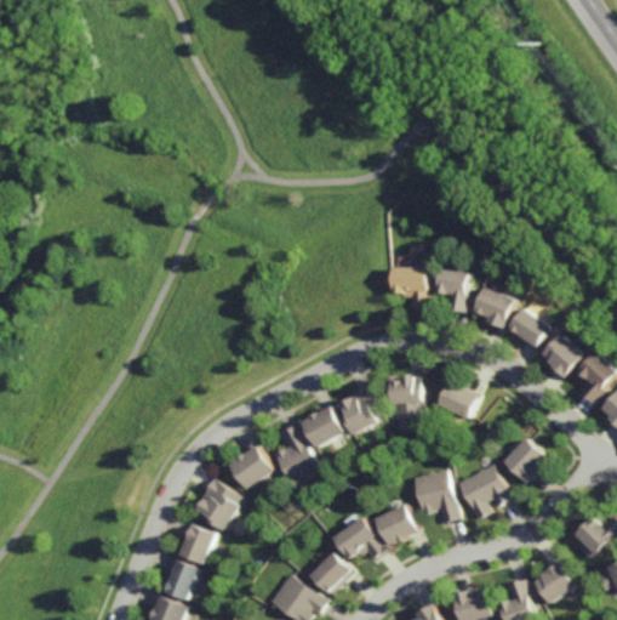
[(415,265),(430,265),(432,303),(413,305),(413,295),(405,295),(405,291),(394,291),(394,265),(410,265),(410,262),(415,262),(415,265)]
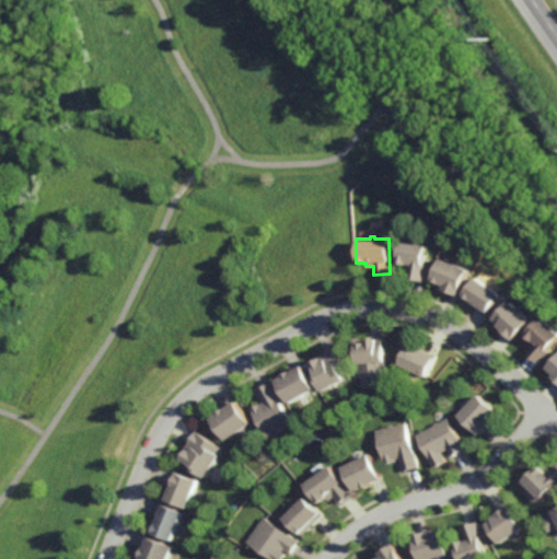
[(422,280),(407,277),(408,267),(405,266),(405,263),(396,260),(401,237),(427,243),(422,264),(426,264),(422,280)]
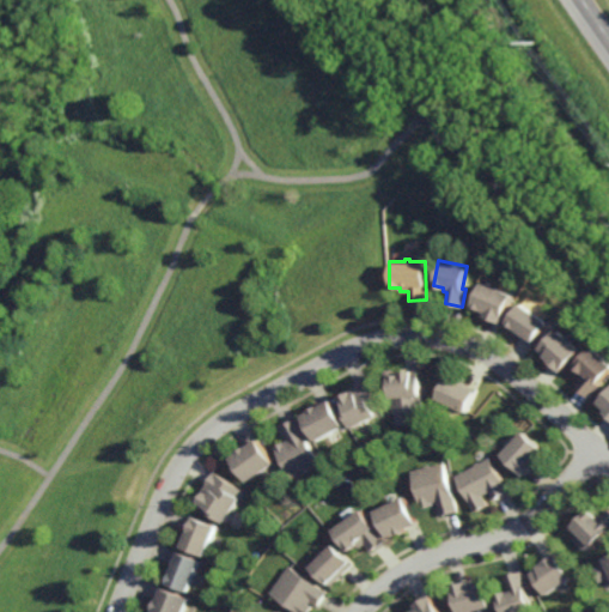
[(499,322),(479,313),(480,309),(470,304),(480,280),(511,294),(499,322)]
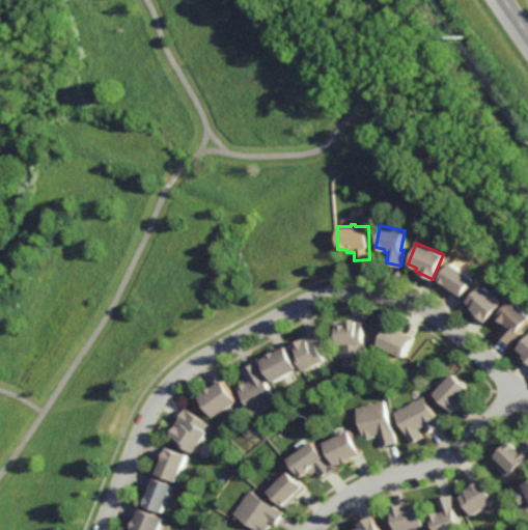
[(460,298),(436,281),(450,261),(473,278),(460,298)]
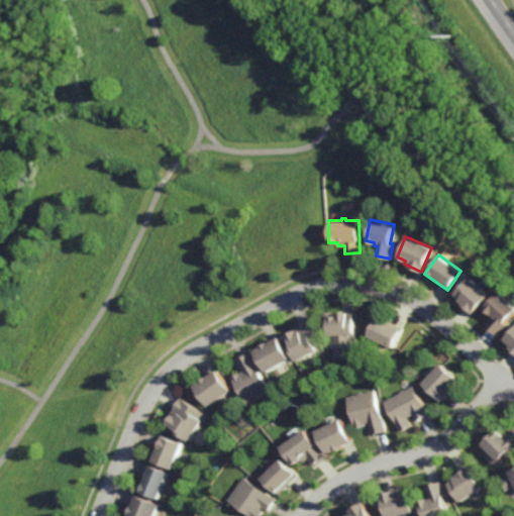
[(472,312),(457,299),(458,297),(454,293),(470,277),(489,294),(472,312)]
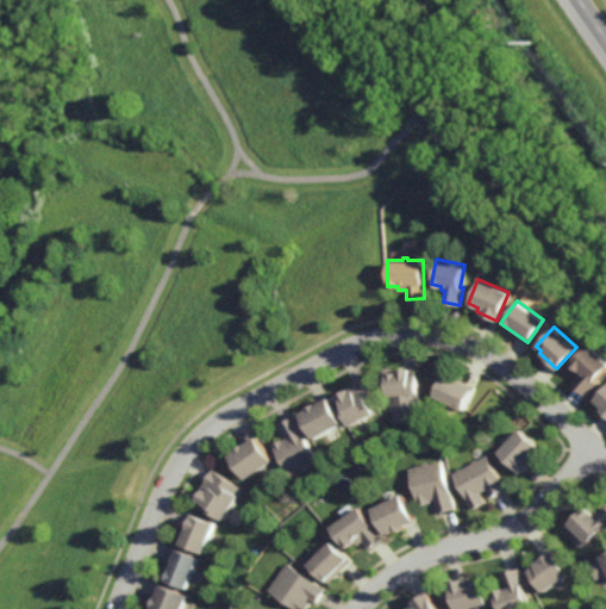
[(585,396),(572,383),(579,376),(576,372),(579,370),(570,362),(588,343),(605,360),(605,367),(594,380),(597,383),(585,396)]
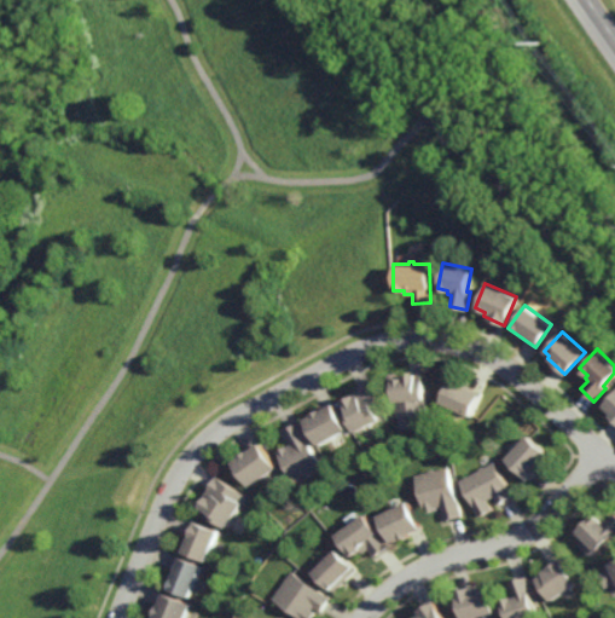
[(396,374),(421,373),(424,414),(413,415),(415,428),(396,429),(395,416),(393,416),(390,385),(386,386),(386,375),(387,373),(394,371),(396,374)]
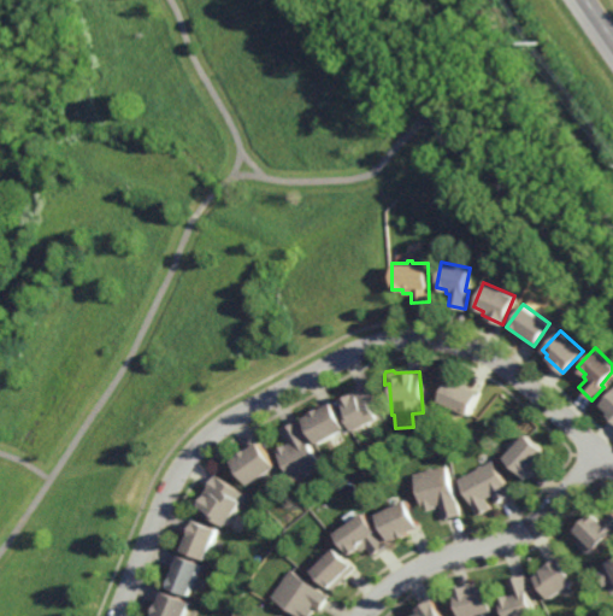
[(467,416),(436,402),(448,376),(479,389),(467,416)]
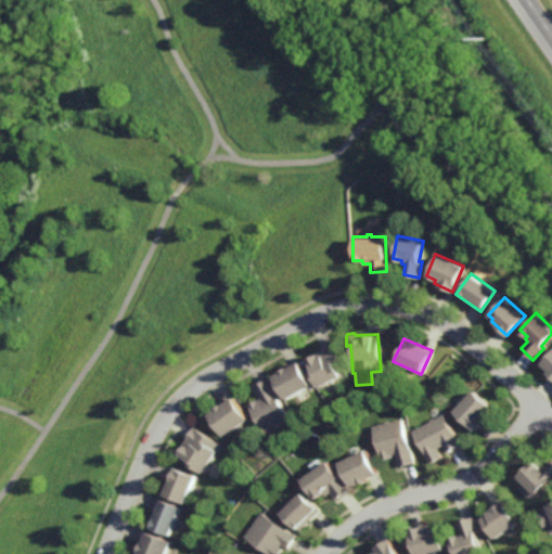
[(339,376),(337,376),(315,387),(306,370),(309,369),(304,358),(312,353),(311,351),(330,342),(345,371),(345,373),(339,376)]
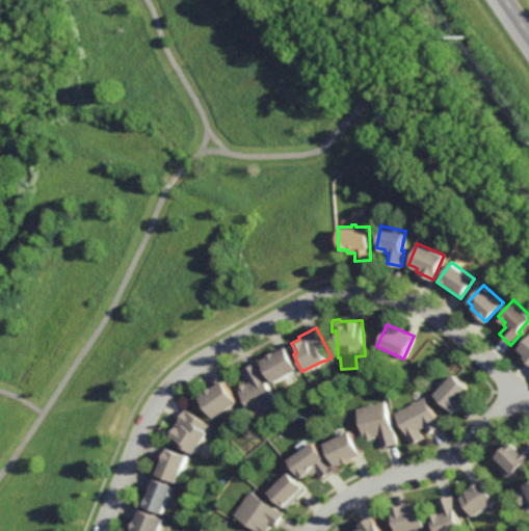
[(528,362),(521,354),(522,352),(518,348),(528,336),(528,362)]
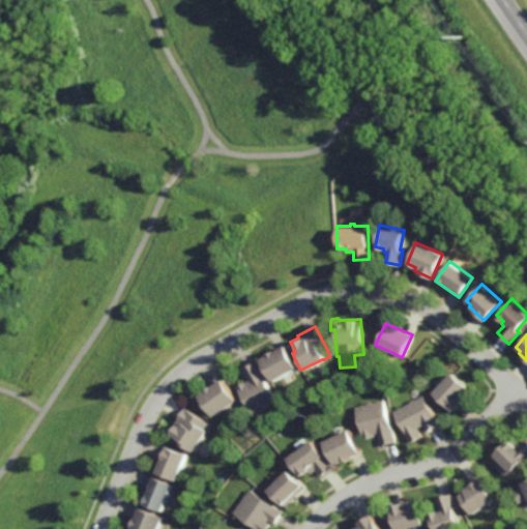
[(294,368),(271,380),(259,359),(266,355),(265,354),(272,350),(273,351),(282,346),(294,368)]
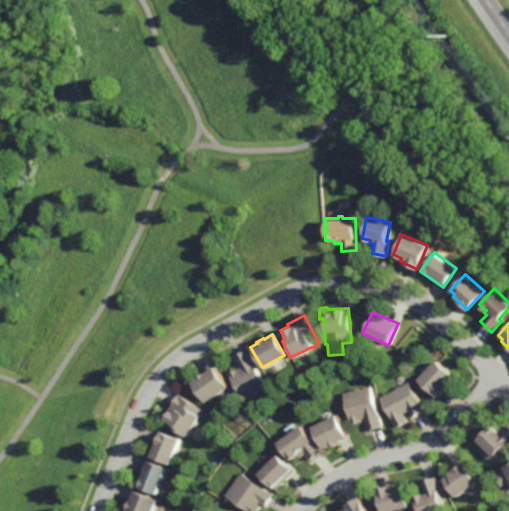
[(252,395),(251,394),(241,399),(227,373),(238,367),(232,356),(245,348),(266,386),(255,392),(255,393),(252,395)]
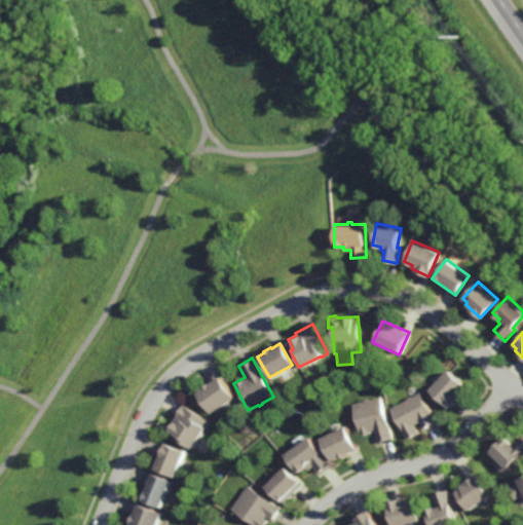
[(446,407),(427,389),(447,369),(463,384),(458,390),(460,392),(446,407)]
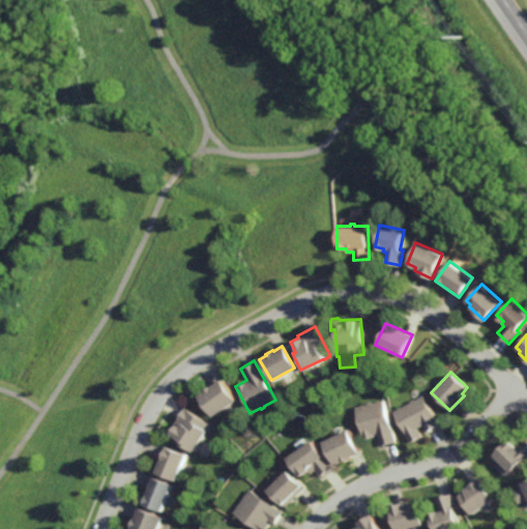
[(234,400),(211,417),(196,397),(202,391),(202,390),(209,385),(210,386),(220,379),(234,400)]
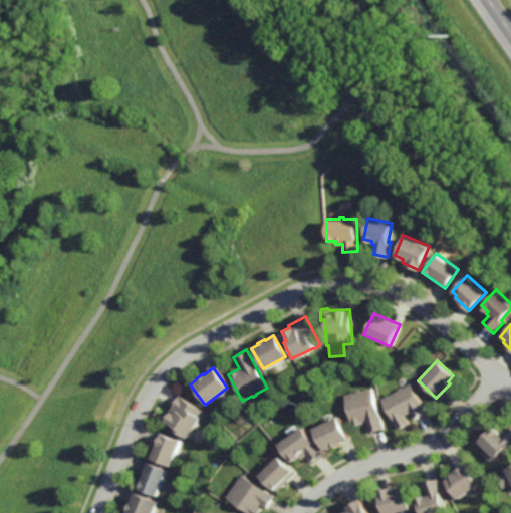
[(411,419),(407,412),(402,415),(406,423),(395,429),(379,399),(408,383),(424,412),(411,419)]
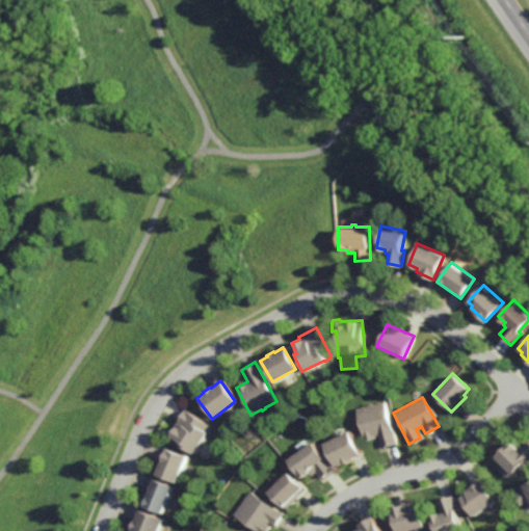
[(394,444),(378,448),(375,434),(372,435),(372,437),(362,440),(353,408),(382,400),(394,444)]
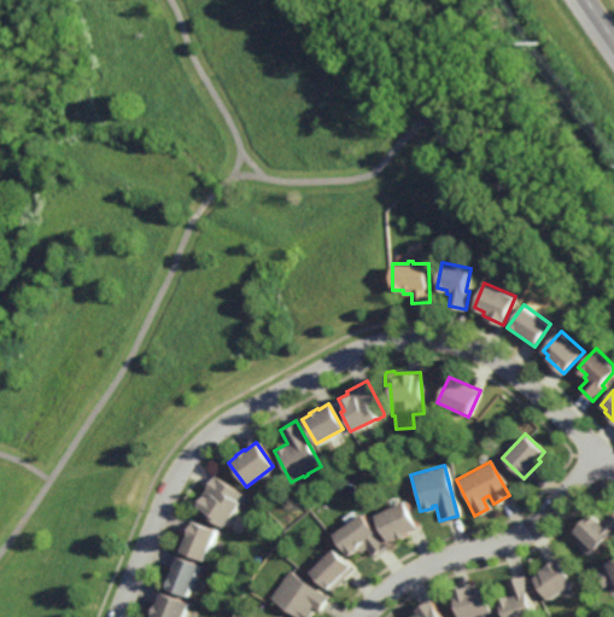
[(245,495),(240,504),(239,502),(223,528),(205,517),(208,514),(197,507),(204,496),(200,495),(212,476),(245,495)]
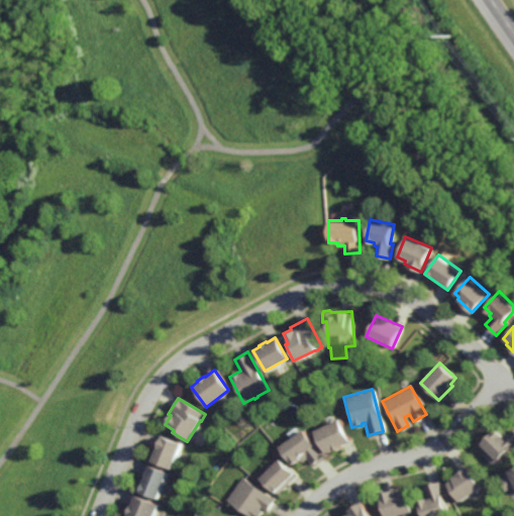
[(323,453),(312,430),(337,419),(347,441),(323,453)]
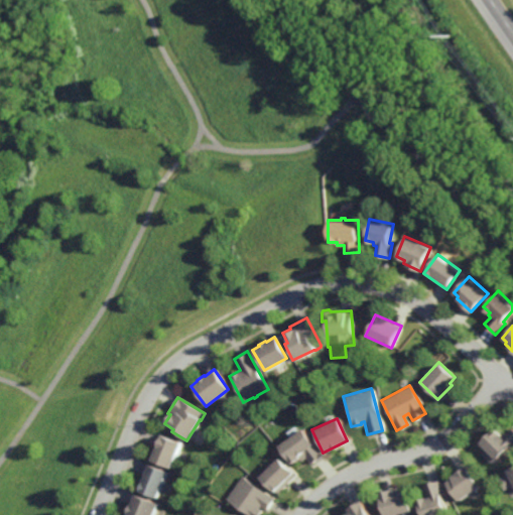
[(504,433),(510,427),(512,430),(512,446),(510,449),(507,446),(494,460),(478,443),(496,425),(504,433)]
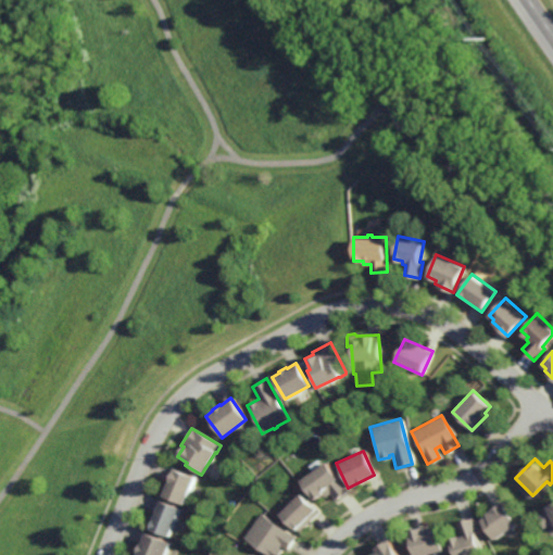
[(332,500),(328,493),(322,496),(321,494),(311,500),(298,480),(326,461),(347,490),(332,500)]
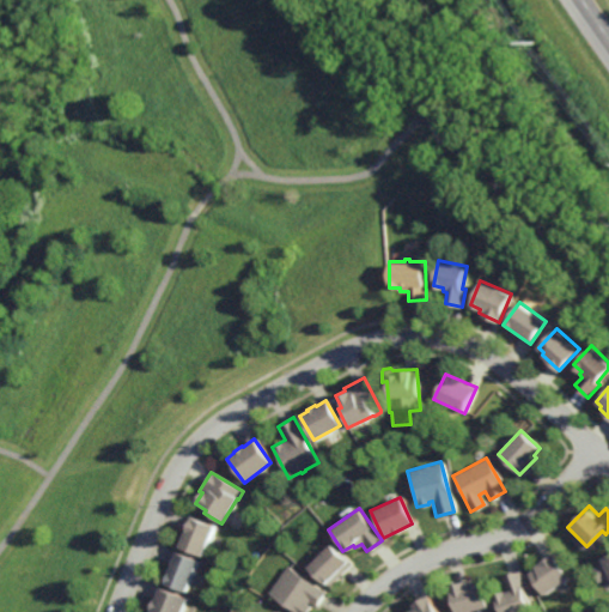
[(201,557),(175,547),(187,515),(213,526),(201,557)]
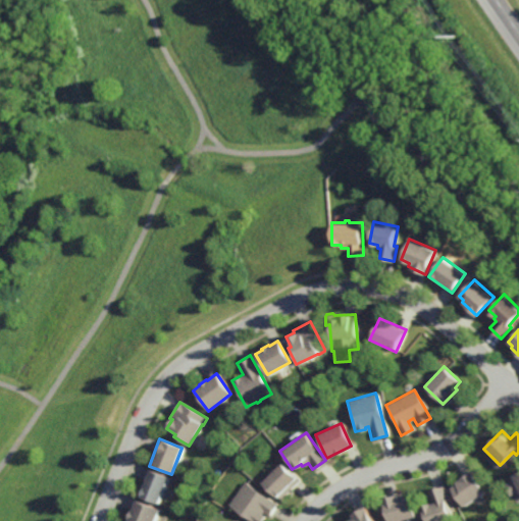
[(277,500),(261,483),(275,469),(274,468),(279,463),(296,480),(277,500)]
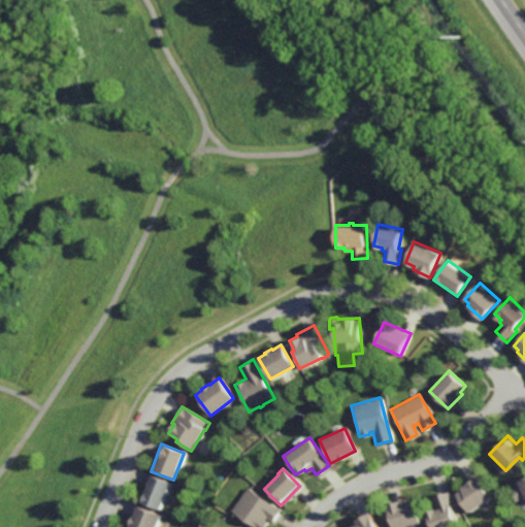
[(160,511),(141,503),(141,501),(139,500),(149,474),(170,483),(160,511)]
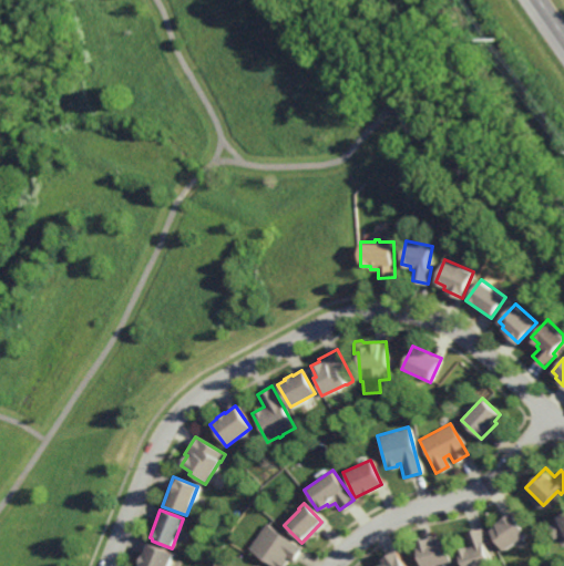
[(501,551),(488,530),(493,526),(492,524),(511,512),(525,535),(501,551)]
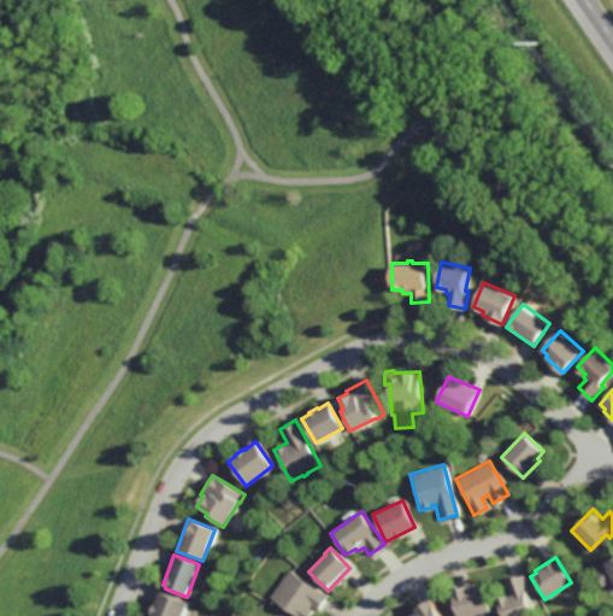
[(612,588),(603,593),(601,585),(599,586),(593,573),(605,567),(603,563),(612,558),(612,588)]
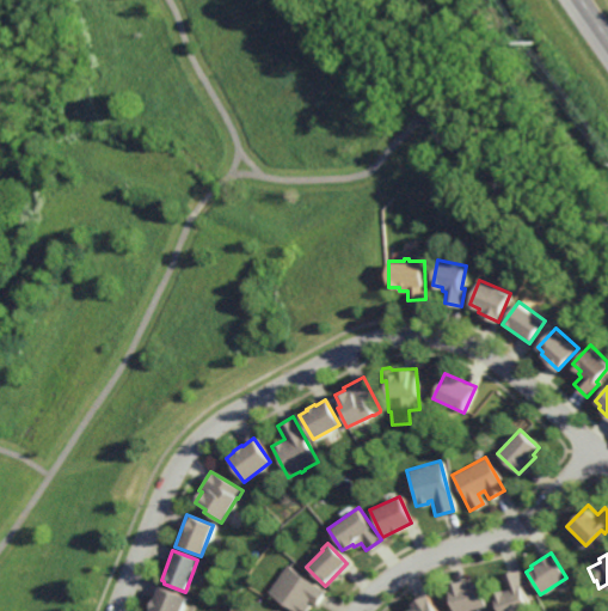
[(313,605),(307,600),(305,604),(308,606),(304,610),(293,610),(266,592),(284,566),(321,592),(313,605)]
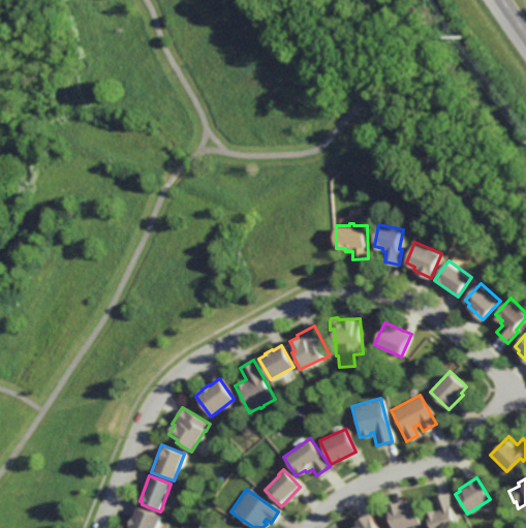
[(449,527),(429,527),(424,514),(435,509),(431,497),(446,492),(452,507),(447,508),(455,526),(449,527)]
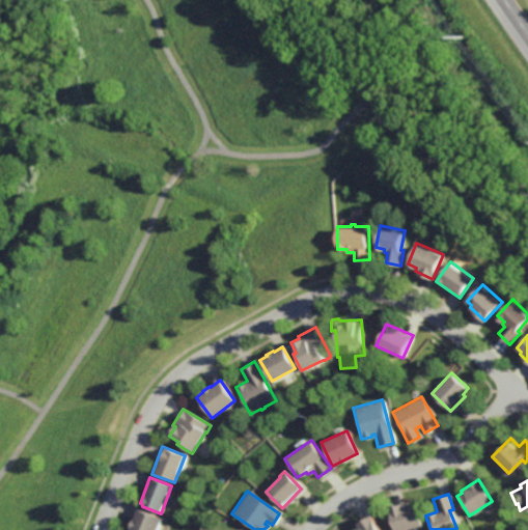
[(401,507),(414,504),(420,526),(404,529),(391,529),(385,507),(400,503),(401,507)]
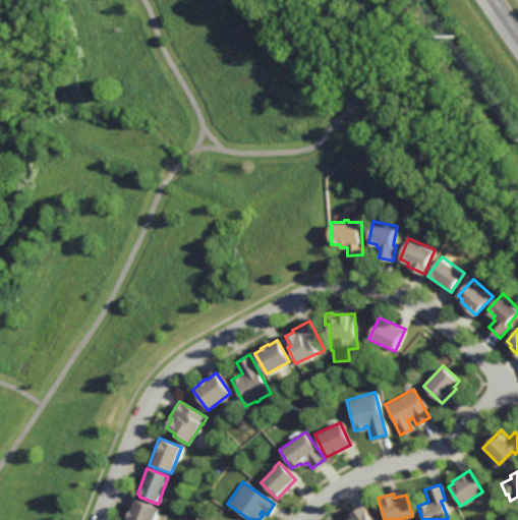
[(154,519),(126,519),(127,519),(126,518),(130,511),(135,499),(159,509),(154,519)]
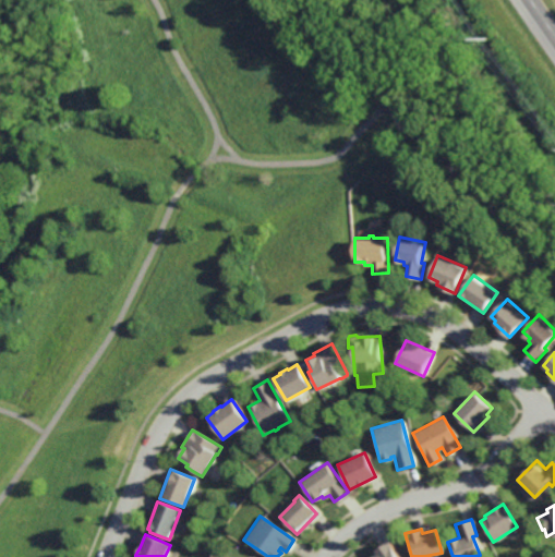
[(371,556),(375,555),(373,551),(387,542),(396,556),(371,556)]
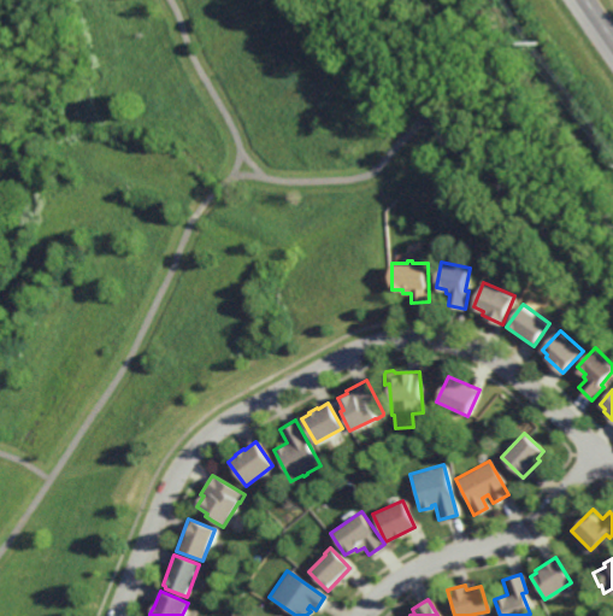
All buildings are outlined.
